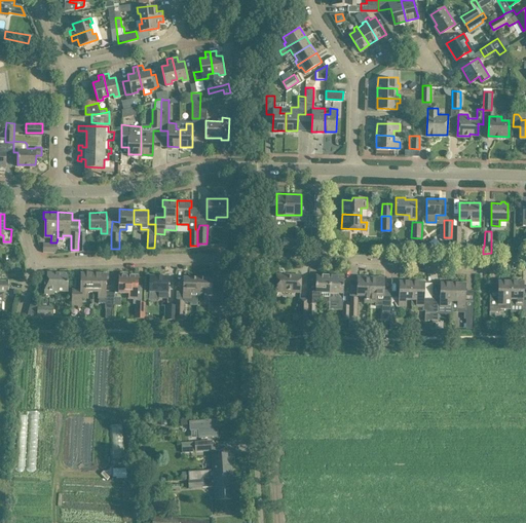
[(284,237),(284,247),(300,247),(300,237),(284,237)]
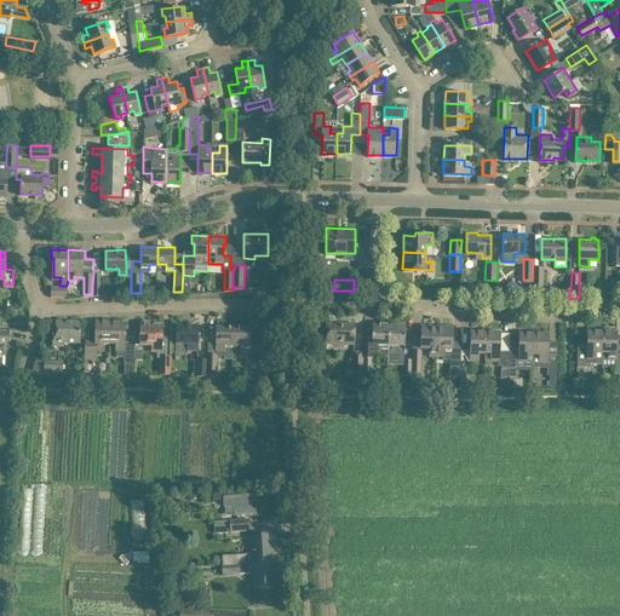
[(80,340),(80,333),(80,321),(56,320),(56,327),(53,327),(52,344),(63,344),(64,340),(80,340)]
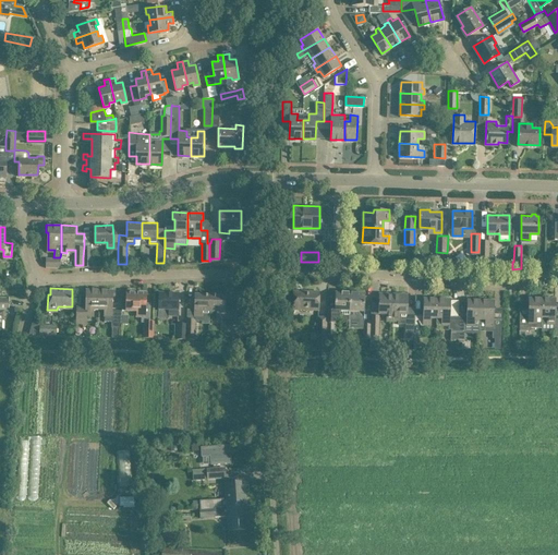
[(99,308),(99,289),(84,289),(84,297),(86,297),(86,305),(77,305),(77,316),(76,323),(87,324),(88,313),(94,314),(94,308),(99,308)]
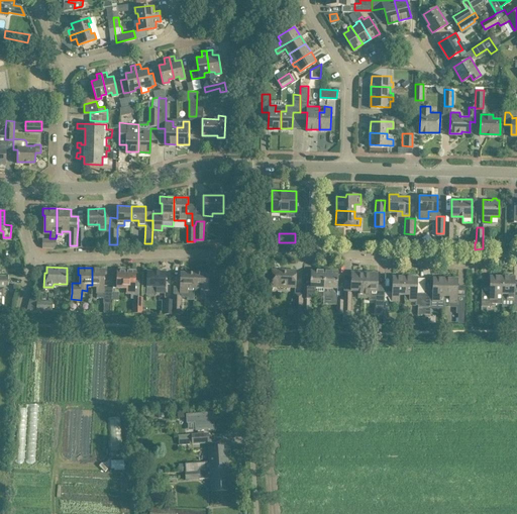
[(112,290),(112,286),(103,286),(104,276),(106,276),(106,269),(92,268),(92,285),(97,285),(97,291),(97,296),(103,296),(103,301),(104,301),(108,301),(112,301),(112,298),(112,290)]
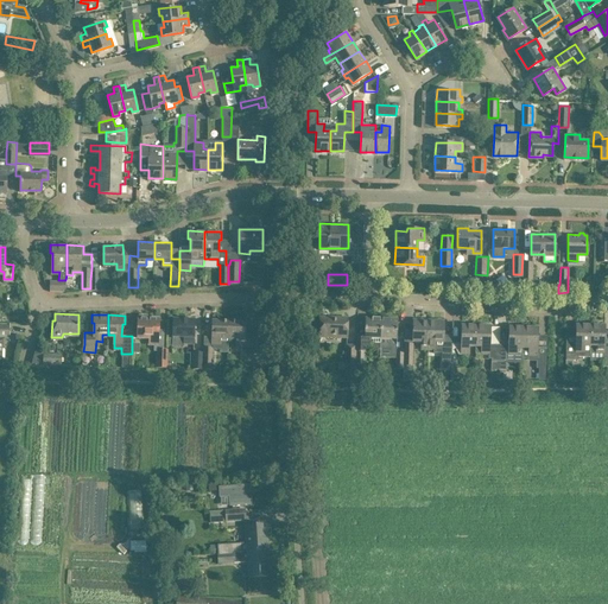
[(348,336),(348,328),(348,316),(320,315),(320,335),(348,336)]
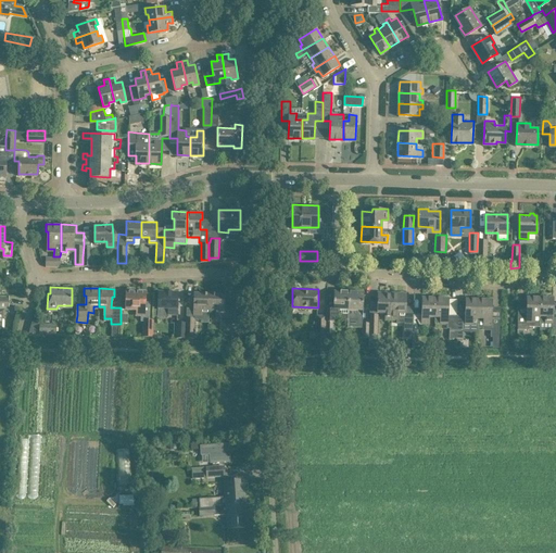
[(122,303),(122,308),(126,308),(137,308),(137,313),(137,314),(141,314),(141,319),(144,319),(143,335),(152,335),(153,318),(150,318),(150,300),(146,300),(146,290),(136,289),(126,289),(126,300),(126,303),(122,303)]
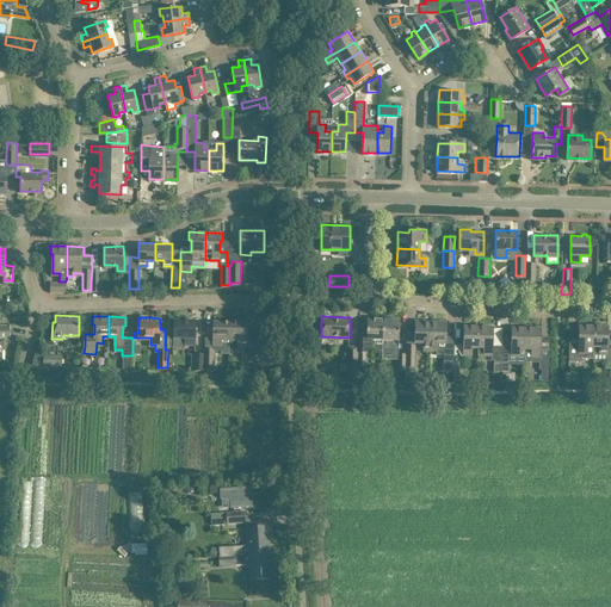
[(383,339),(384,319),(366,317),(366,338),(359,338),(358,351),(358,355),(358,367),(358,370),(358,382),(365,382),(365,367),(366,351),(366,348),(372,348),(372,352),(377,351),(382,348),(383,339)]
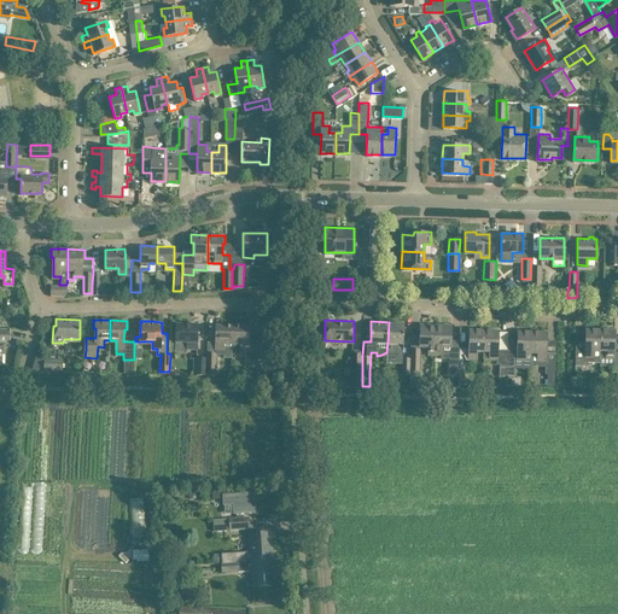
[(197,348),(198,335),(198,323),(176,322),(175,350),(187,350),(187,348),(197,348)]
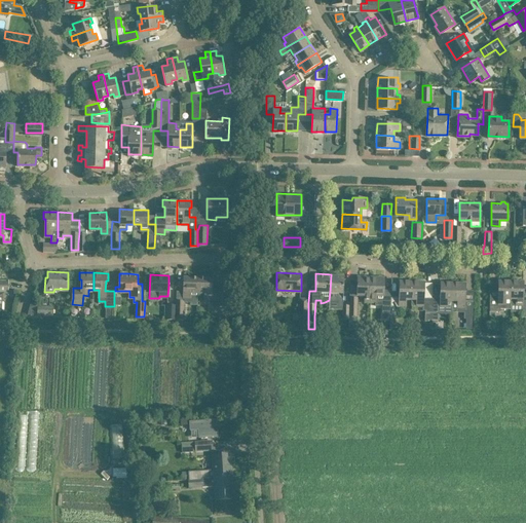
[(343,301),(344,274),(331,274),(330,292),(330,300),(336,300),(336,301),(343,301)]
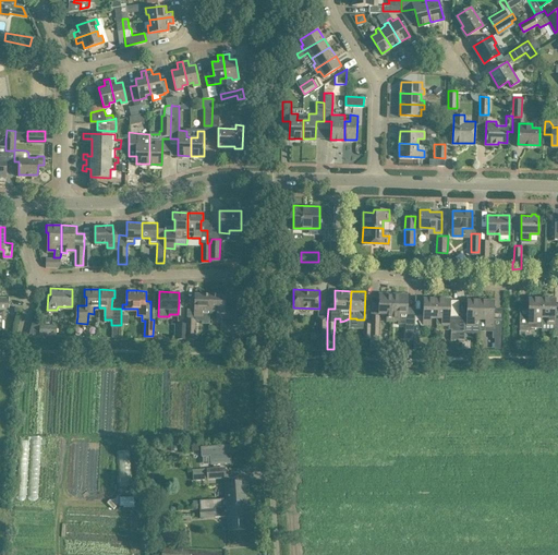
[(210,310),(210,293),(195,292),(194,316),(203,317),(203,314),(209,314),(210,310)]
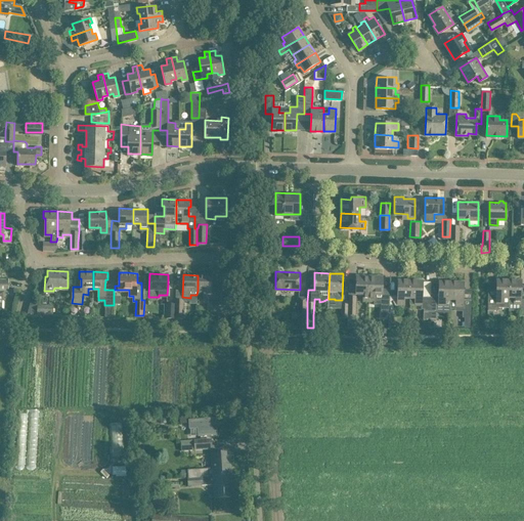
[(356,285),(355,293),(364,293),(363,299),(369,299),(369,274),(356,274),(356,285)]
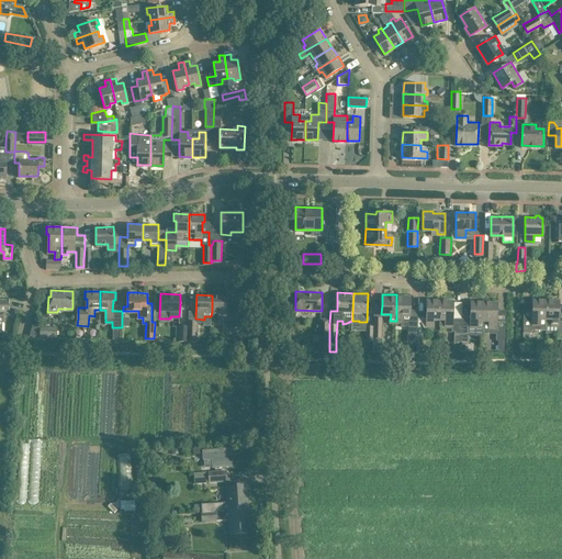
[(396,294),(396,321),(402,322),(402,324),(409,324),(409,326),(409,339),(417,339),(417,335),(417,319),(409,319),(409,315),(411,306),(411,295),(396,294)]
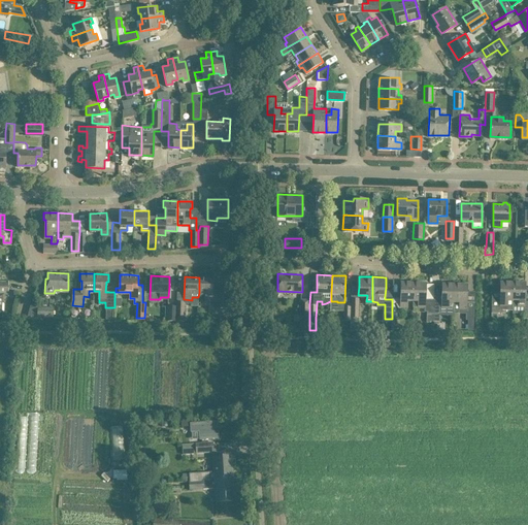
[(220,289),(212,289),(213,277),(199,277),(199,293),(205,294),(205,300),(219,300),(219,306),(228,306),(228,299),(228,289),(220,288),(220,289)]
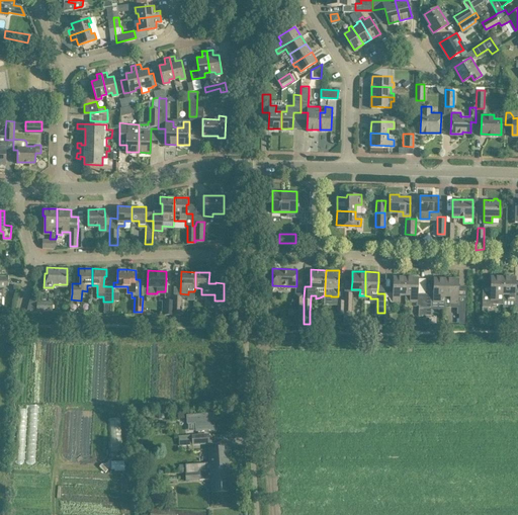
[(0,283),(8,283),(8,274),(0,274),(0,305),(4,306),(4,285),(0,285),(0,283)]
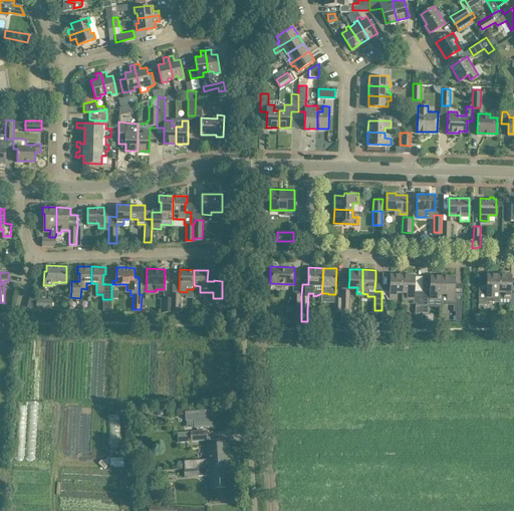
[(499,296),(500,279),(500,274),(487,273),(487,287),(485,287),(479,287),(479,308),(484,308),(484,304),(485,304),(485,303),(489,303),(489,300),(499,300),(499,296)]
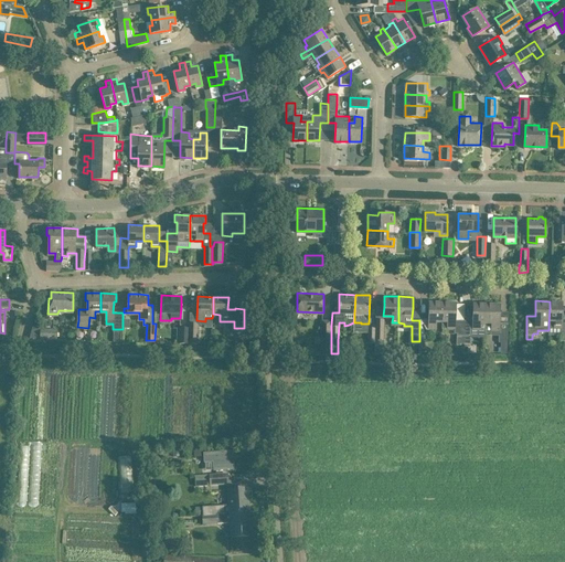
[(419,320),(419,337),(428,338),(429,327),(436,327),(436,320),(441,320),(443,301),(429,301),(428,318),(419,317),(419,320)]
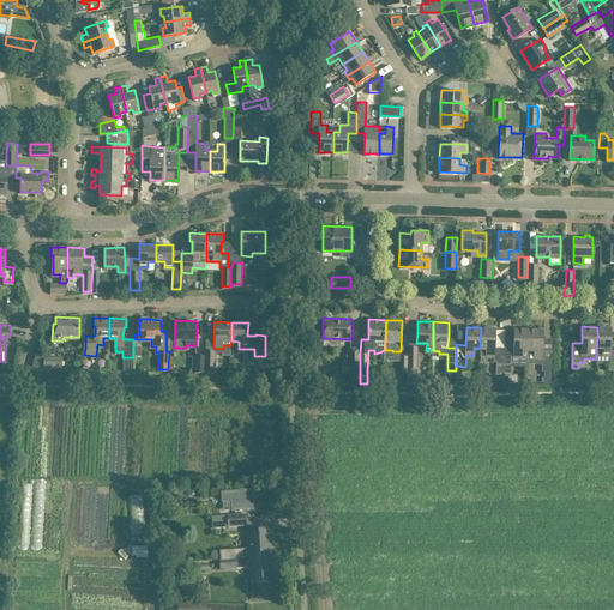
[(480,348),(480,355),(487,355),(493,355),(493,360),(497,360),(497,370),(504,370),(504,362),(505,348),(494,348),(495,328),(481,327),(480,348)]
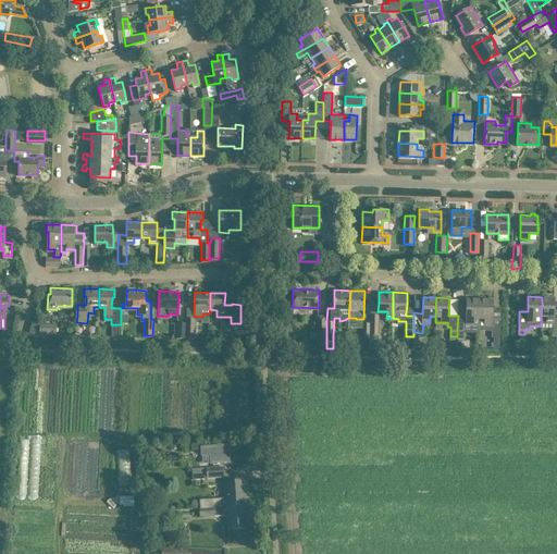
[(556,333),(556,316),(554,317),(554,297),(542,297),(542,303),(541,321),(554,322),(553,334),(556,333)]
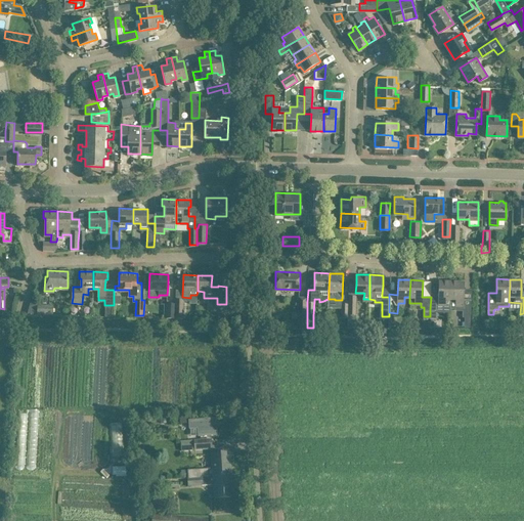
[(451,280),(439,280),(438,296),(433,296),(433,304),(450,304),(451,280)]
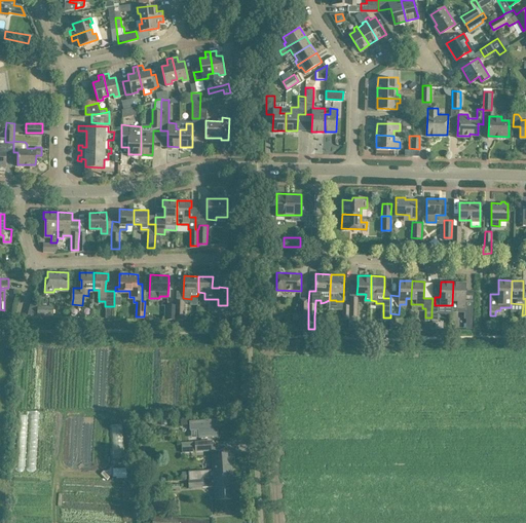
[(473,316),(473,309),(473,299),(464,299),(465,283),(453,282),(452,305),(452,308),(457,308),(457,310),(464,310),(464,316),(473,316)]
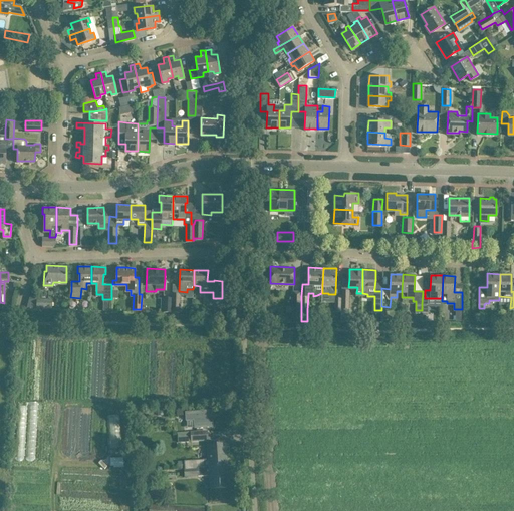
[(301,309),(301,299),(301,295),(301,290),(293,290),(293,305),(286,305),(286,311),(292,311),(292,318),(292,321),(301,321),(301,311),(301,309)]
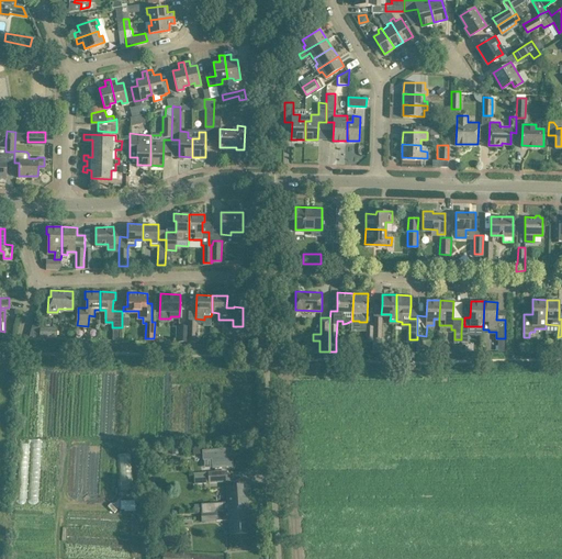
[(178,339),(188,341),(189,325),(179,324),(178,339)]
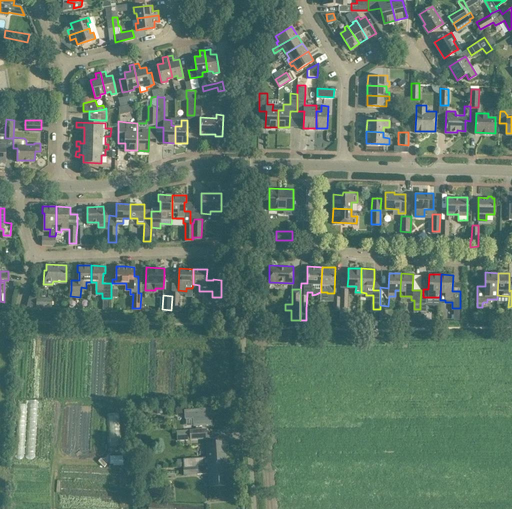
[(52,305),(52,298),(37,297),(37,305),(52,305)]
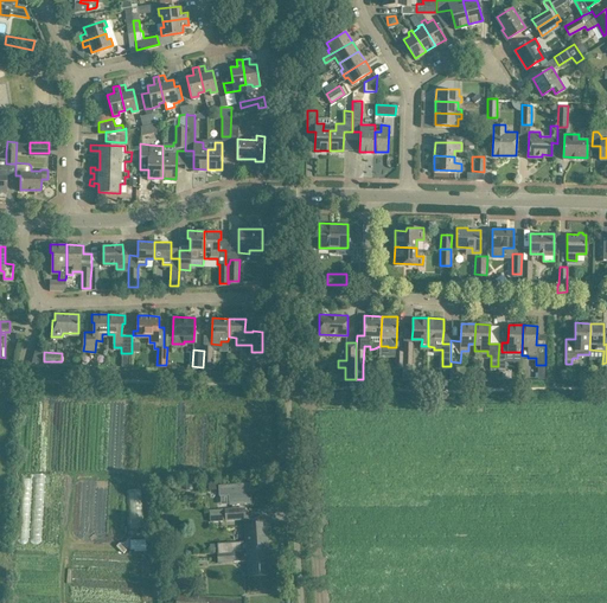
[(249,481),(219,483),(219,493),(229,493),(230,502),(251,500),(249,481)]
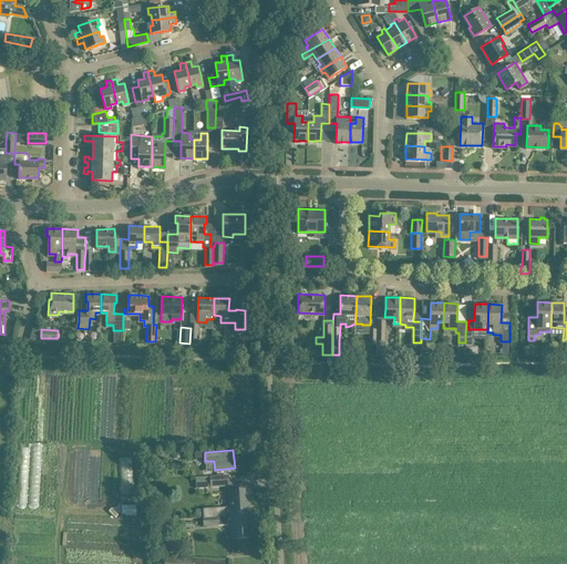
[(132,455),(120,455),(121,491),(133,491),(132,455)]
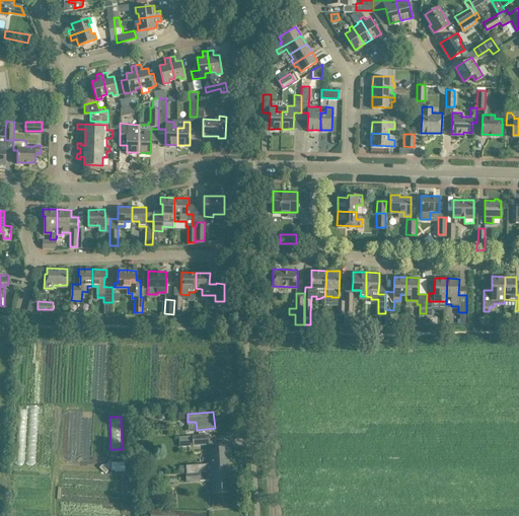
[(179,444),(209,443),(209,434),(179,435),(179,444)]
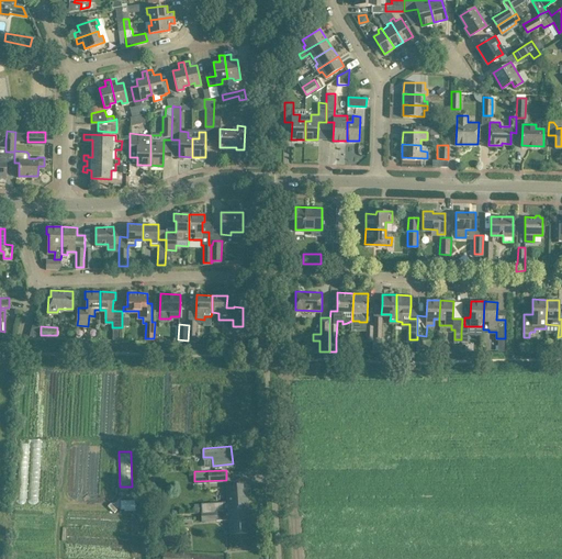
[(195,512),(202,511),(248,507),(246,484),(227,485),(228,501),(194,503),(195,512)]
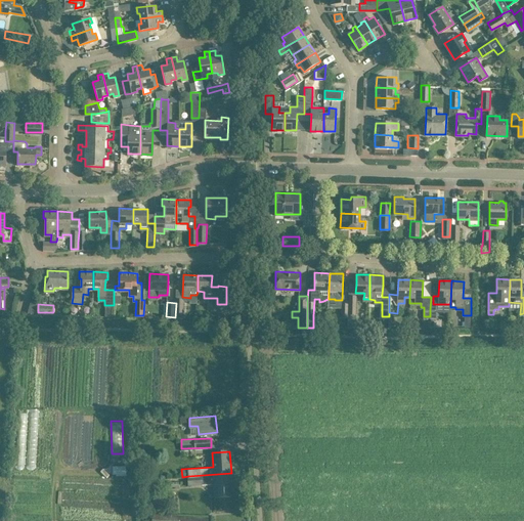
[(137,471),(146,470),(145,459),(136,460),(137,471)]
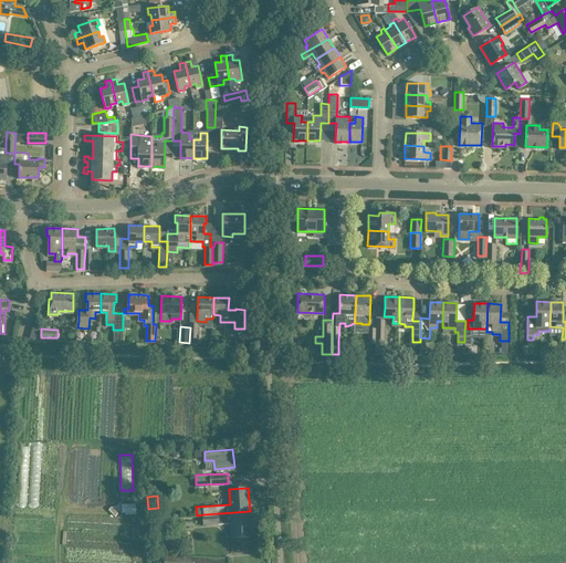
[(251,534),(250,511),(203,514),(203,523),(231,522),(232,535),(251,534)]
